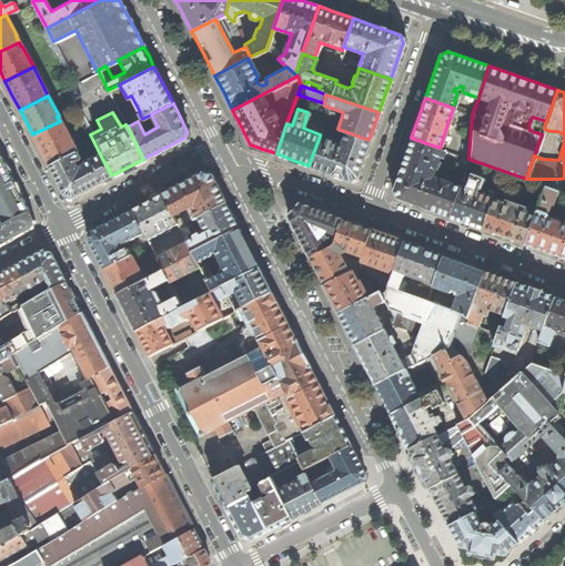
[(39,148),(48,164),(77,150),(63,125),(62,125),(60,121),(32,134),(39,148)]
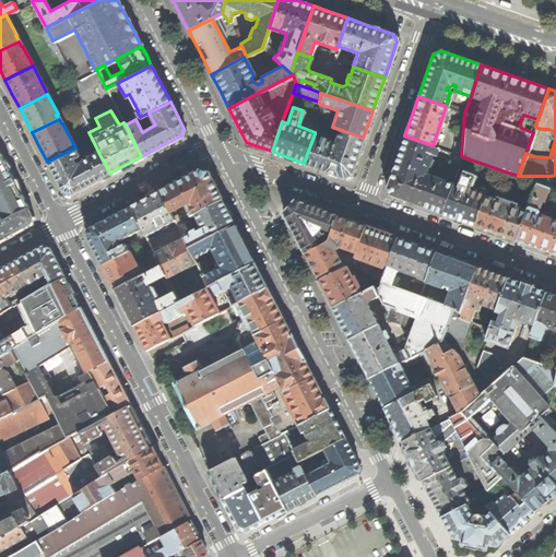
[(350,174),(363,138),(339,129),(335,138),(330,141),(324,139),(324,137),(315,133),(304,163),(324,170),(343,177),(350,174)]
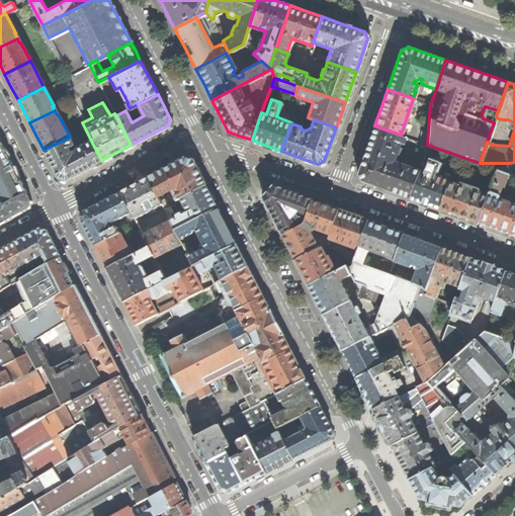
[(374,125),(365,150),(357,173),(360,180),(380,187),(408,197),(418,170),(390,160),(388,158),(390,155),(391,155),(395,154),(399,142),(402,143),(404,136),(401,135),(374,125)]
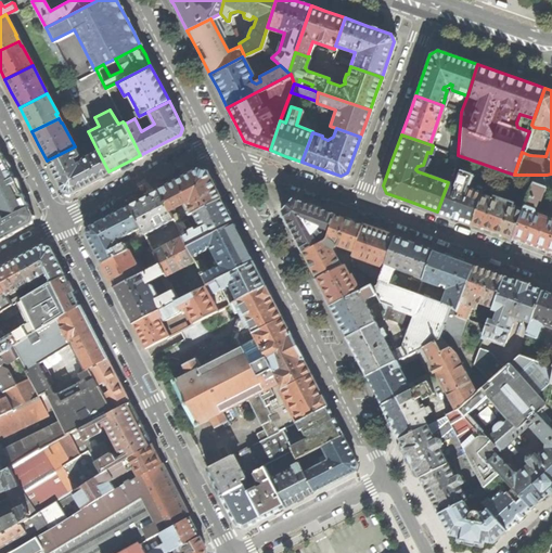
[(62,190),(69,192),(89,181),(108,171),(98,151),(74,163),(72,158),(77,155),(78,156),(95,146),(91,138),(75,146),(47,161),(62,190)]
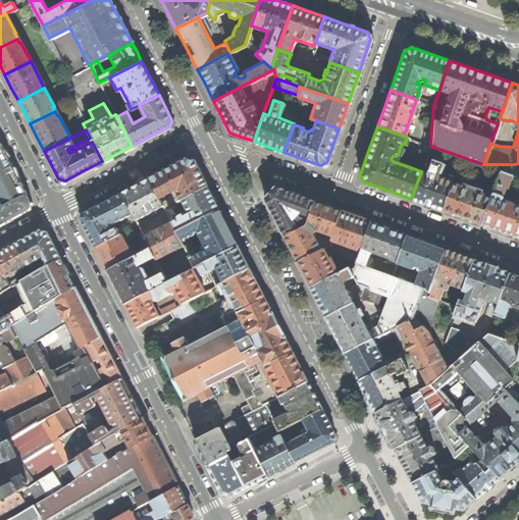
[(420,142),(430,146),(431,132),(423,132),(420,142)]
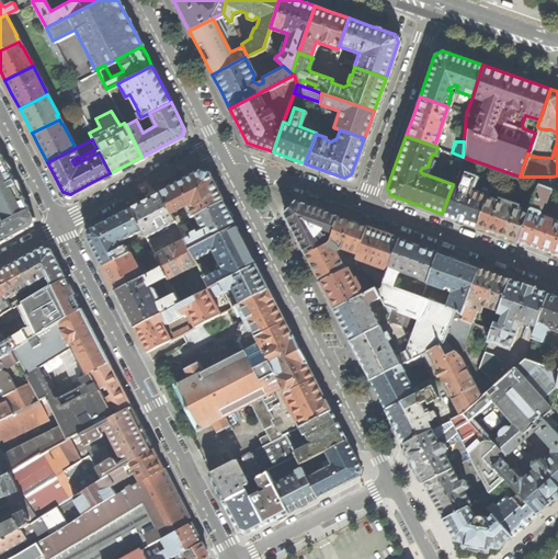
[(0,239),(30,224),(32,217),(21,194),(20,194),(14,185),(11,178),(10,179),(11,175),(10,173),(8,172),(7,171),(6,171),(4,172),(0,166),(0,162),(3,161),(0,155),(0,214),(1,216),(0,217),(0,239)]
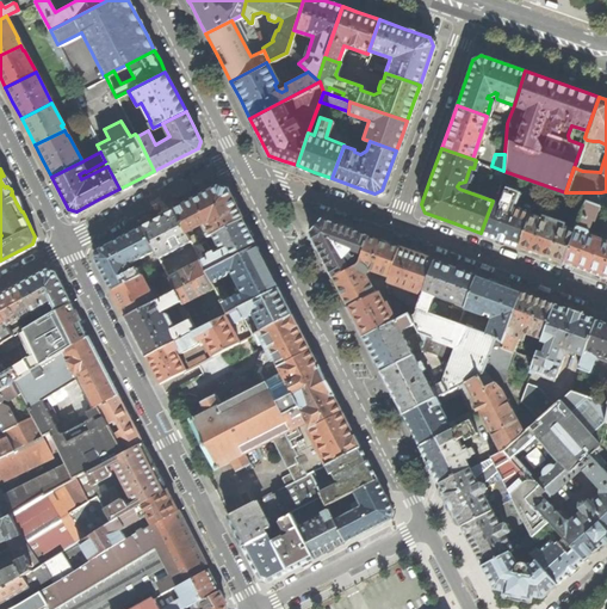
[(198,196),(172,209),(183,231),(198,222),(205,235),(211,233),(240,217),(231,202),(225,189),(217,185),(198,196)]
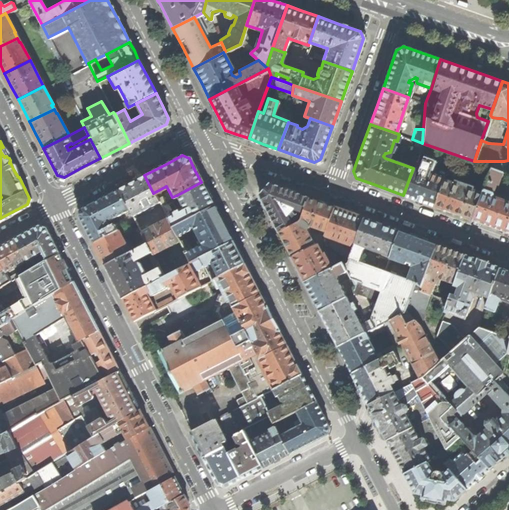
[(417,200),(433,206),(442,179),(444,173),(437,170),(435,175),(427,172),(432,159),(423,155),(417,170),(413,168),(403,195),(417,200)]
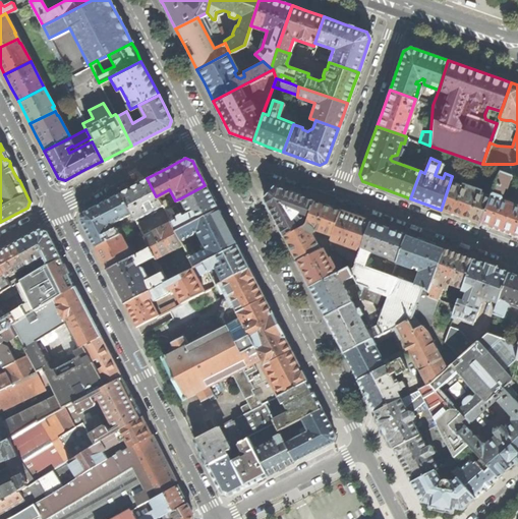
[(505,232),(517,237),(517,205),(501,198),(500,194),(503,185),(505,186),(513,164),(501,164),(488,195),(479,224),(505,232)]
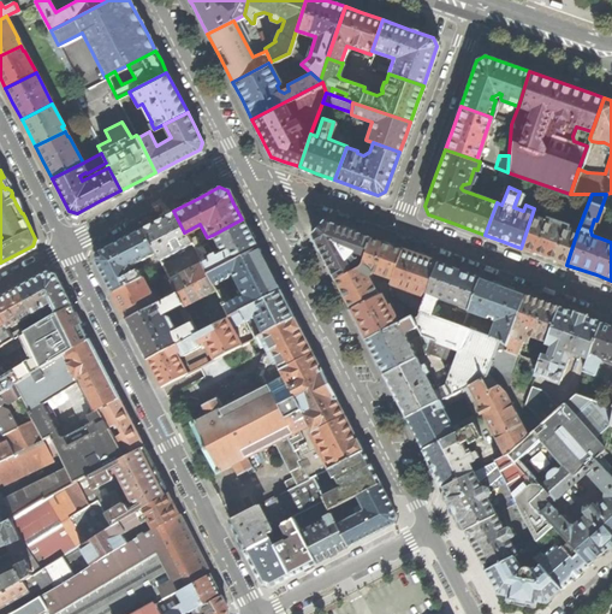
[(158,219),(142,228),(154,251),(158,258),(189,241),(184,232),(173,211),(158,219)]
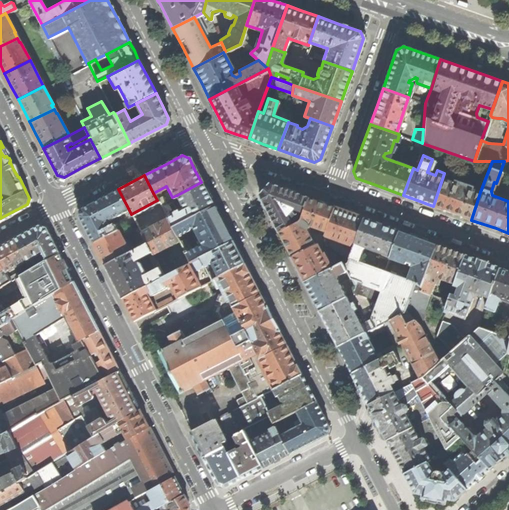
[(455,214),(471,220),(480,192),(442,179),(433,206),(455,214)]
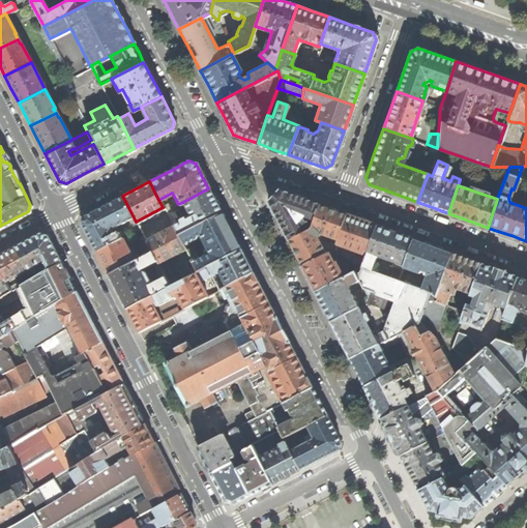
[(213,199),(208,188),(183,202),(189,214),(184,217),(183,215),(176,218),(177,221),(172,224),(172,225),(177,234),(221,211),(213,199)]
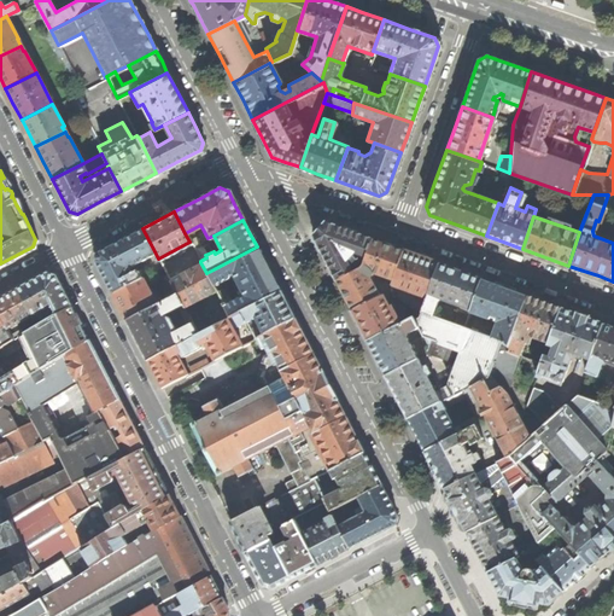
[(321,254),(334,279),(358,267),(362,263),(362,261),(356,259),(346,263),(343,257),(346,259),(349,257),(351,255),(351,251),(350,249),(366,253),(370,238),(323,221),(311,233),(321,254)]
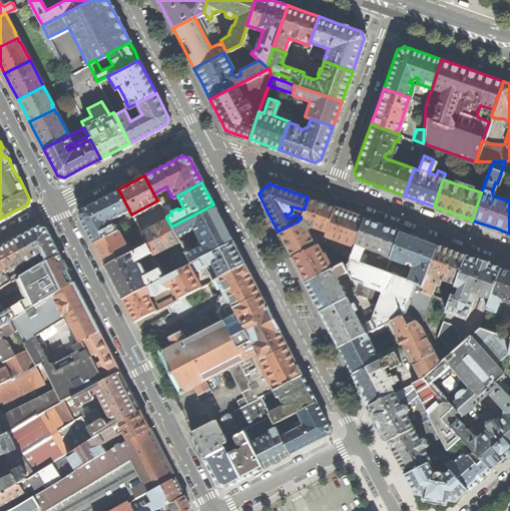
[(92,241),(116,229),(112,222),(111,222),(107,225),(105,220),(128,208),(118,189),(98,198),(80,208),(78,215),(84,226),(92,241)]
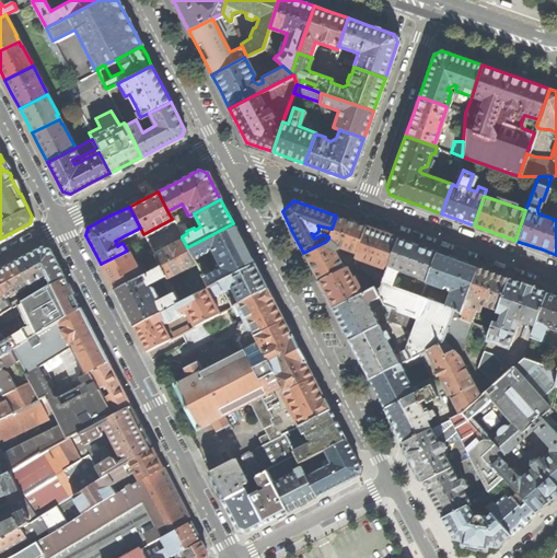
[(311,266),(317,279),(343,267),(334,250),(335,250),(336,248),(337,247),(338,246),(338,245),(356,252),(364,225),(349,220),(336,216),(332,229),(328,236),(328,239),(325,242),(303,253),(311,266)]
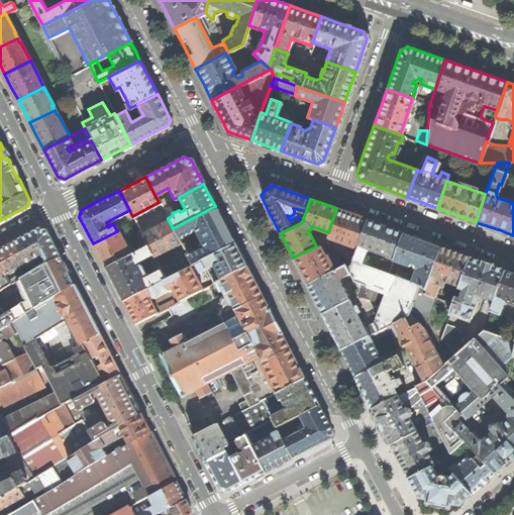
[(161,206),(165,212),(170,209),(167,203),(161,206)]
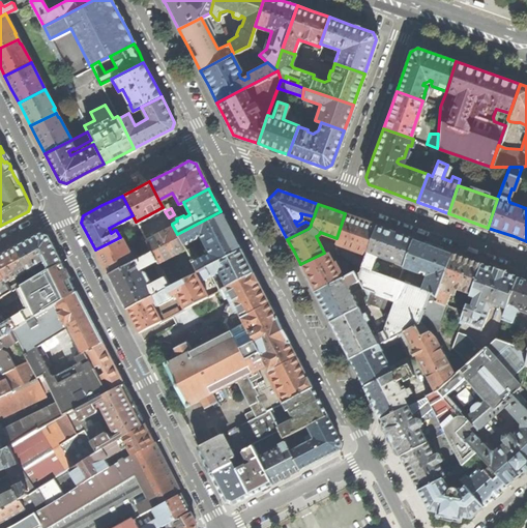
[(230,229),(221,211),(177,234),(181,243),(195,237),(195,235),(199,233),(209,253),(206,255),(204,254),(191,261),(196,270),(205,266),(239,248),(230,229)]
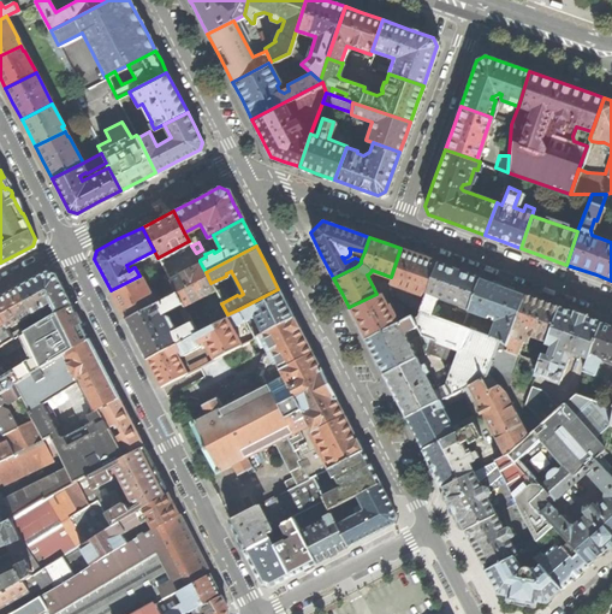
[(416,254),(400,248),(391,277),(388,283),(423,296),(435,261),(416,254)]
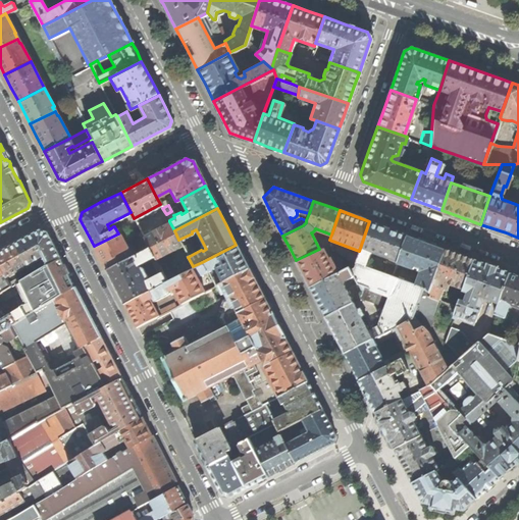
[(178,274),(166,251),(180,244),(178,240),(174,230),(169,221),(143,236),(148,247),(153,255),(161,271),(165,280),(178,274)]
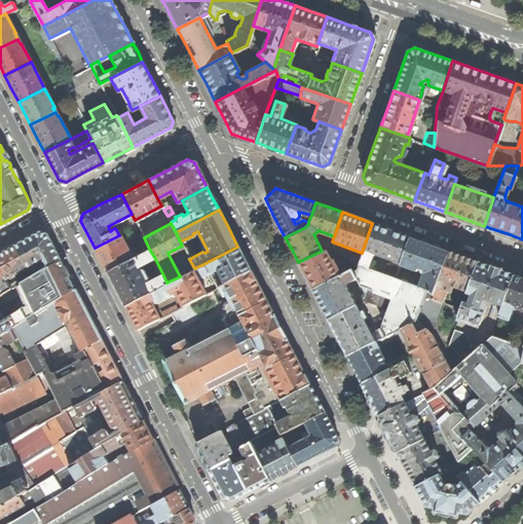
[(387,228),(372,223),(362,253),(358,264),(366,267),(372,255),(373,252),(390,258),(385,274),(394,277),(399,262),(408,236),(387,228)]
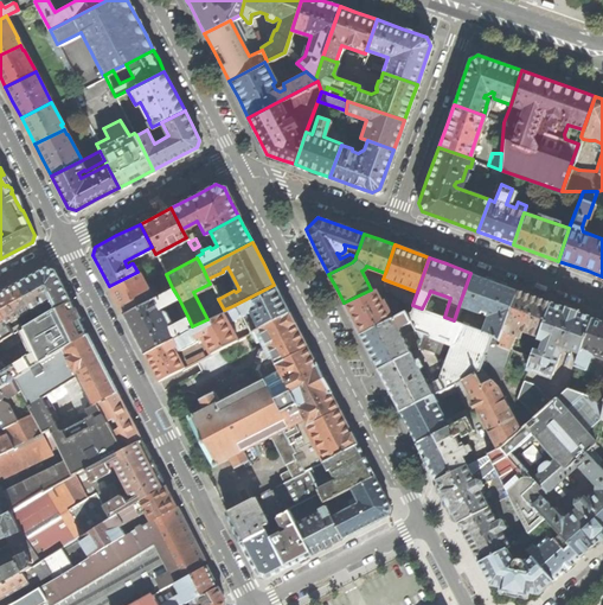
[(31,273),(15,282),(30,307),(47,298),(52,306),(68,298),(52,269),(44,266),(31,273)]
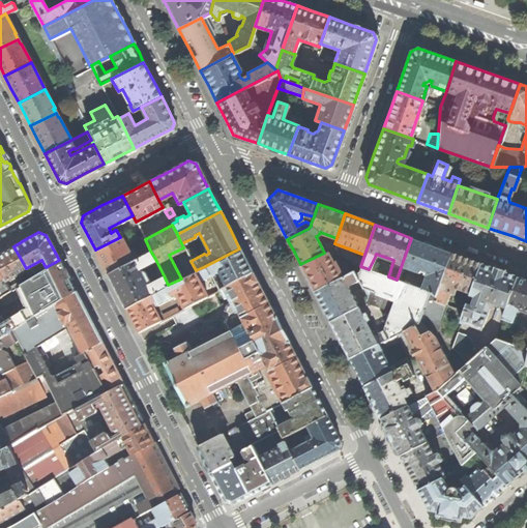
[(100,260),(107,273),(134,259),(121,236),(120,237),(95,250),(100,260)]
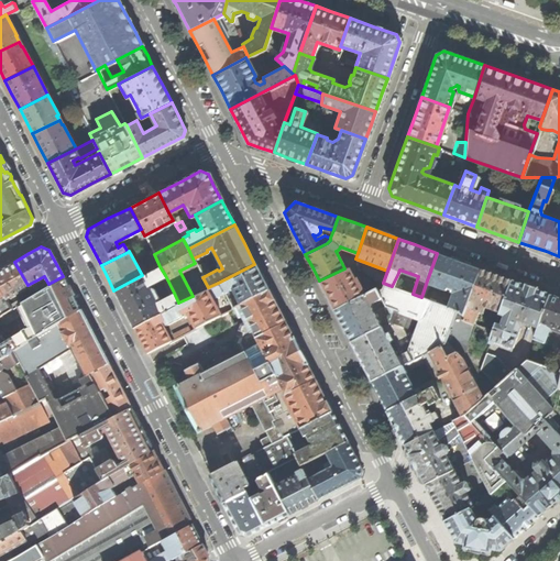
[(457,260),(437,253),(427,281),(441,286),(443,286),(450,288),(451,288),(452,292),(447,306),(454,309),(462,314),(479,268),(457,260)]
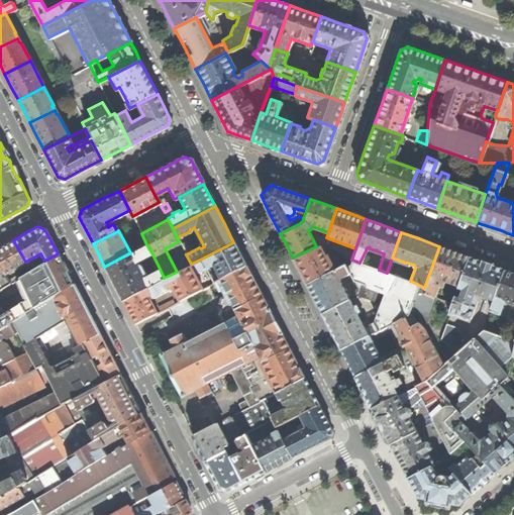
[(2,245),(0,246),(0,266),(4,274),(25,262),(13,240),(2,245)]
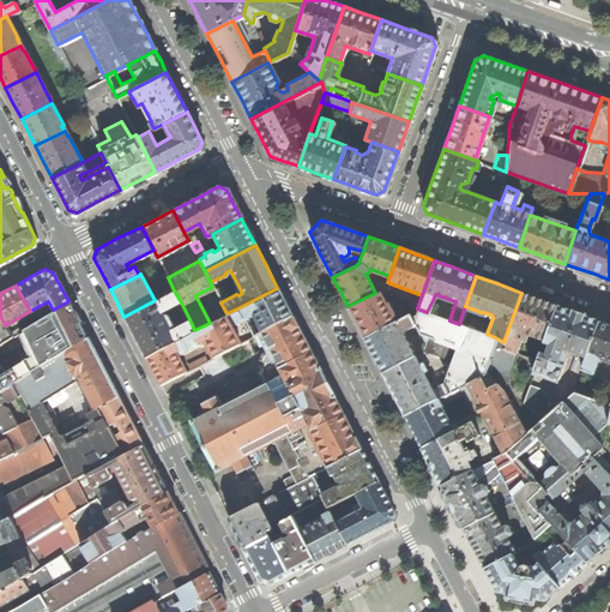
[(284,300),(277,288),(237,309),(243,318),(249,315),(251,312),(252,312),(260,330),(291,315),(284,300)]
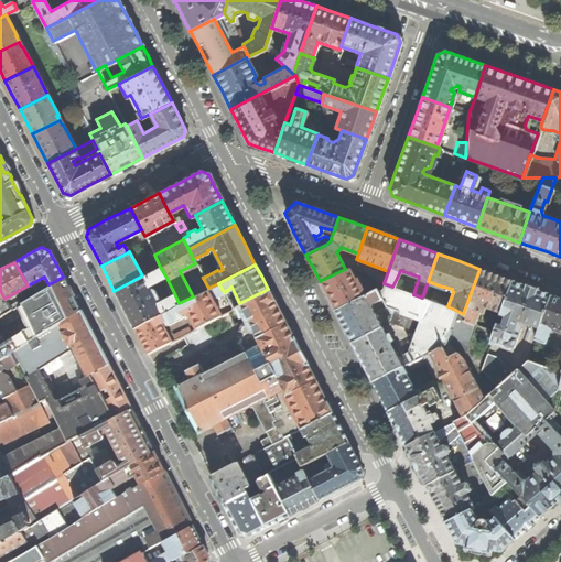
[(122,307),(132,327),(179,303),(174,293),(161,301),(161,303),(158,302),(157,303),(154,300),(157,299),(157,296),(153,288),(151,288),(149,289),(147,285),(148,284),(150,282),(151,283),(165,276),(160,267),(142,276),(114,291),(122,307)]
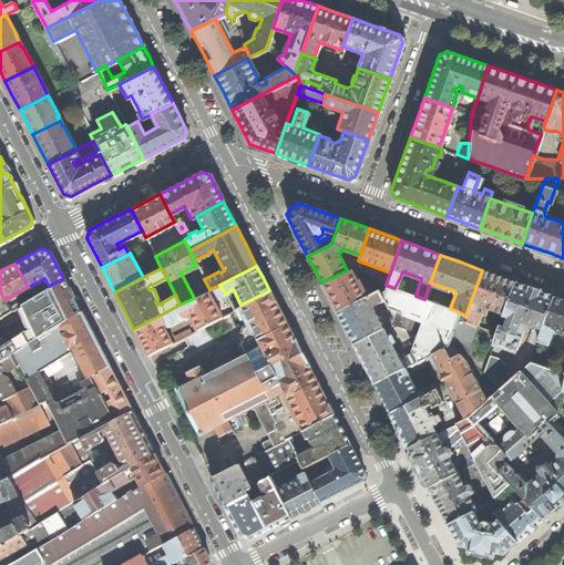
[(322,285),(336,311),(365,296),(360,287),(359,288),(349,268),(347,270),(321,283),(322,285)]
